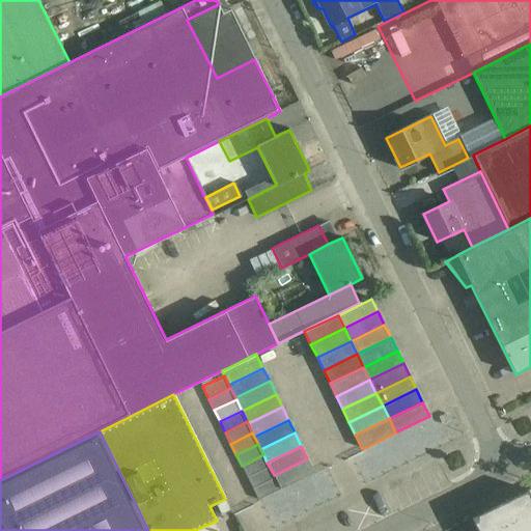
[(263,454),(242,466),(247,477),(269,466),(267,463),(263,454)]
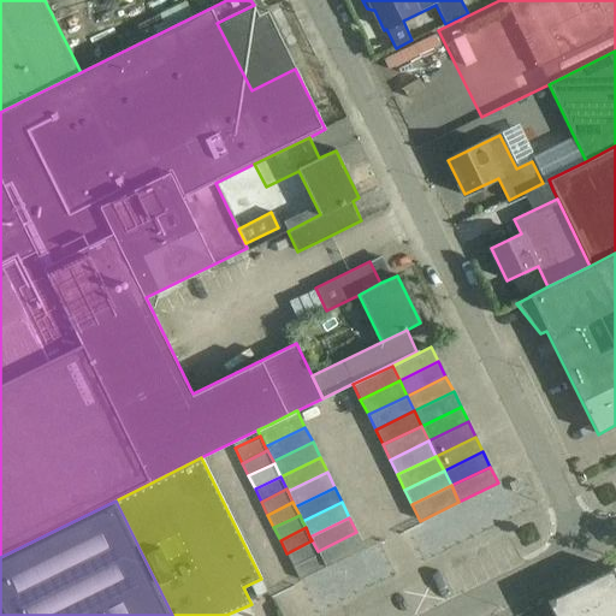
[(356,532),(318,551),(318,554),(325,568),(365,549),(356,532)]
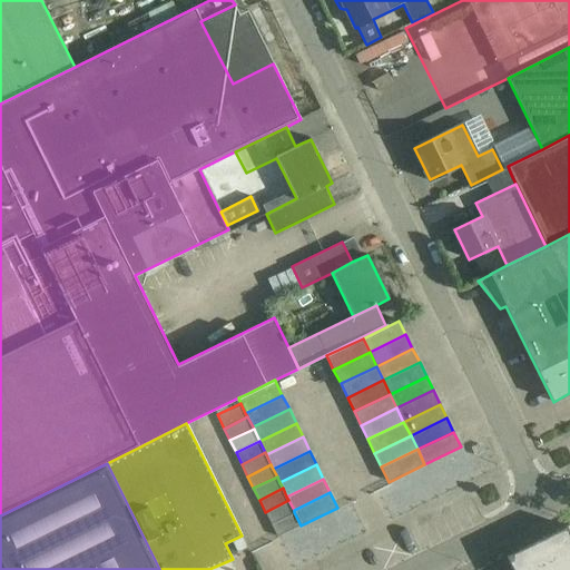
[(288,500),(265,512),(271,523),(294,512),(294,510),(288,500)]
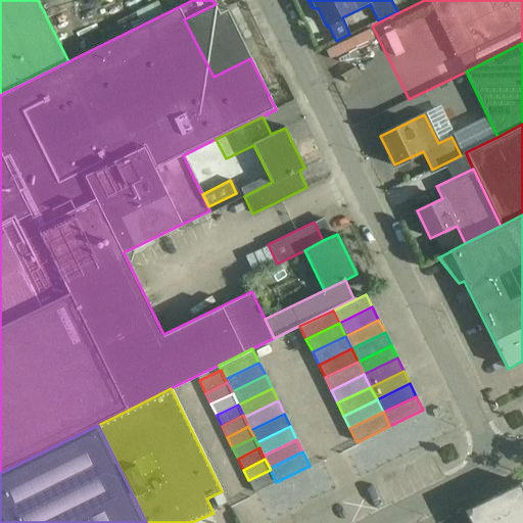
[(270,470),(248,480),(254,492),(276,482),(270,470)]
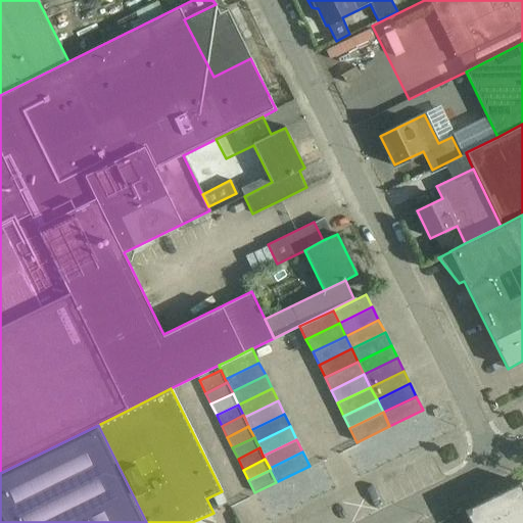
[(522,522),(522,490),(519,483),(464,510),(470,522),(522,522)]
